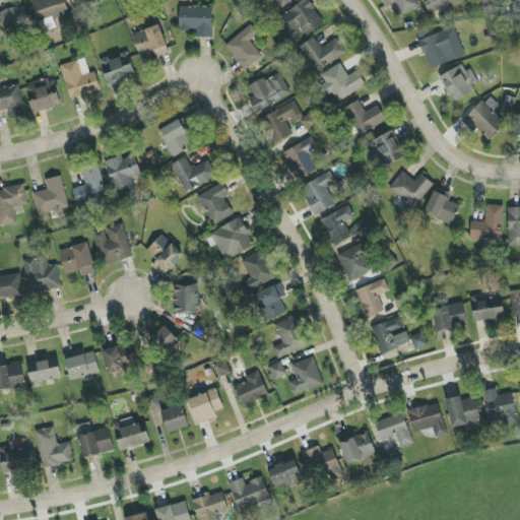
[(43,33),(57,27),(54,18),(69,12),(64,0),(60,0),(56,2),(55,0),(36,0),(31,1),(43,33)]
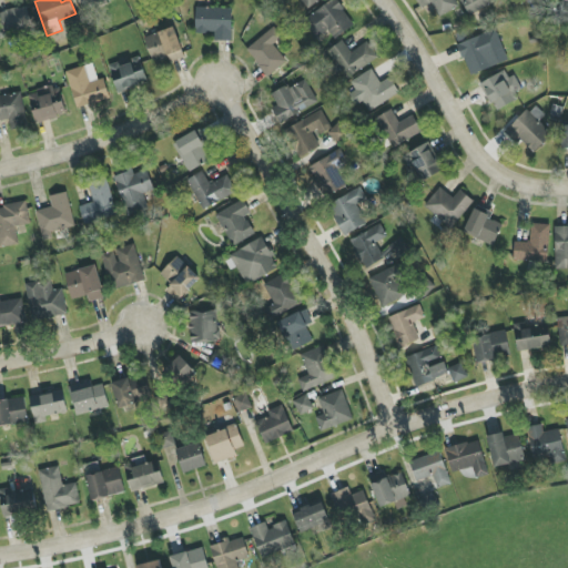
[(80,0),(84,9),(105,0),(80,0)]
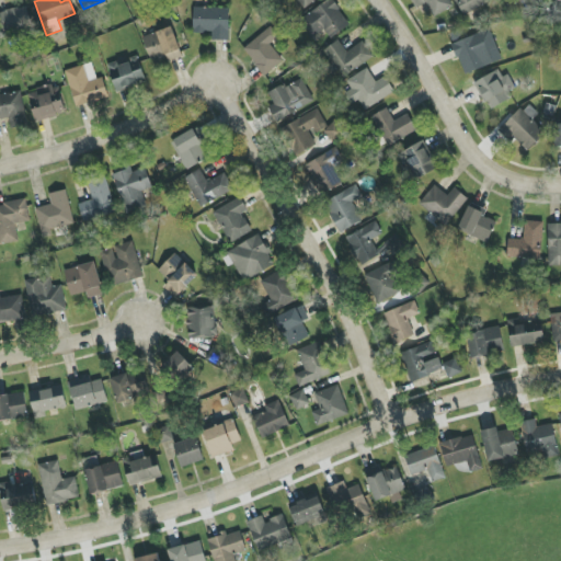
[(297,0),(305,9),(316,0),(297,0)]
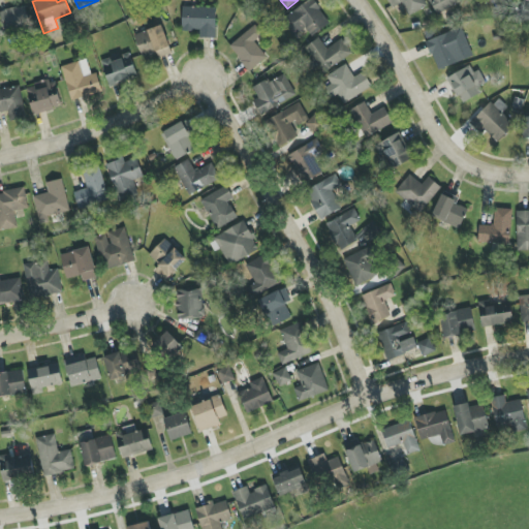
[(311,36),(330,24),(313,0),(309,0),(281,21),(292,37),(306,28),(311,36)]
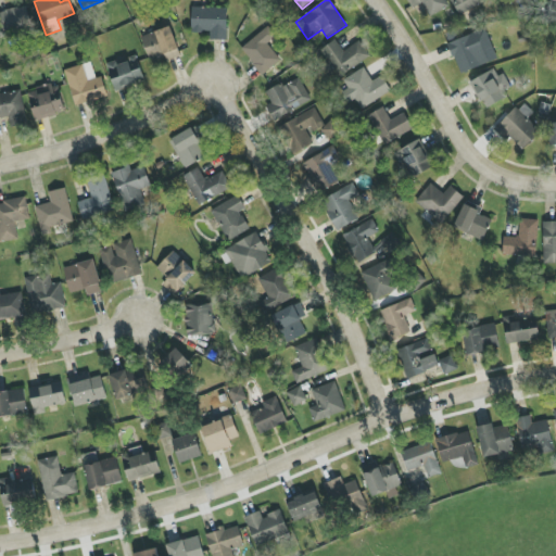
[(445,0),(407,0),(413,9),(422,3),(430,17),(449,7),(445,0)]
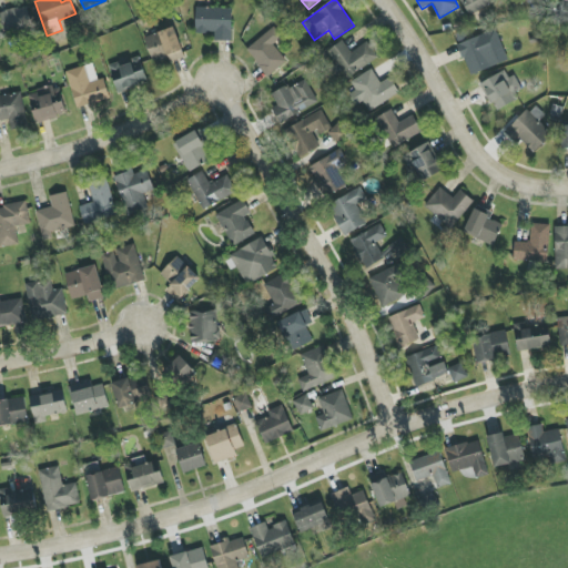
[(460,0),(470,19),(501,3),(499,0),(460,0)]
